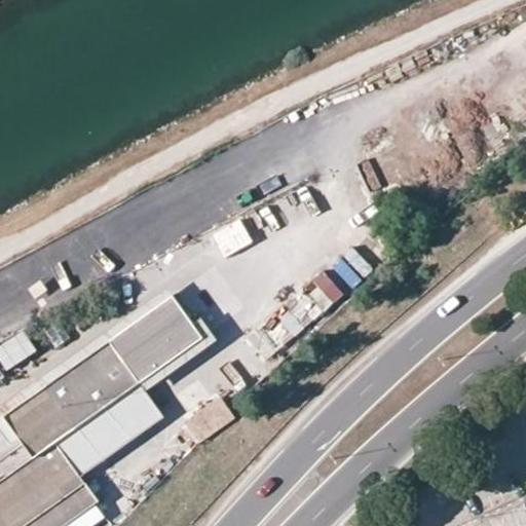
[(140,380),(201,335),(171,293),(108,339),(139,381),(140,380)]
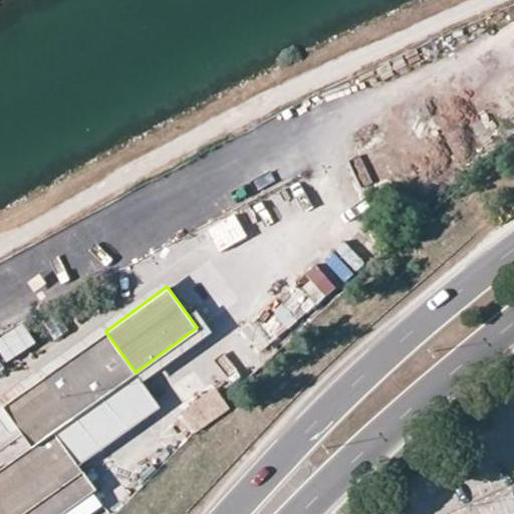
[(261,319),(244,331),(258,351),(275,340),(261,319)]
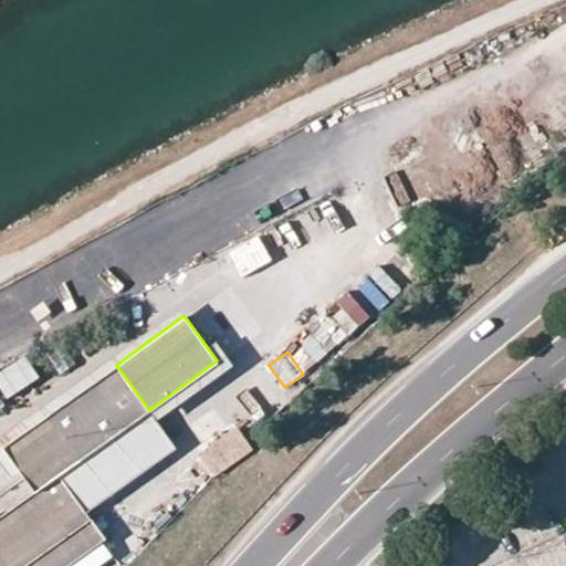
[(27,355),(0,369),(0,388),(6,399),(41,379),(27,355)]
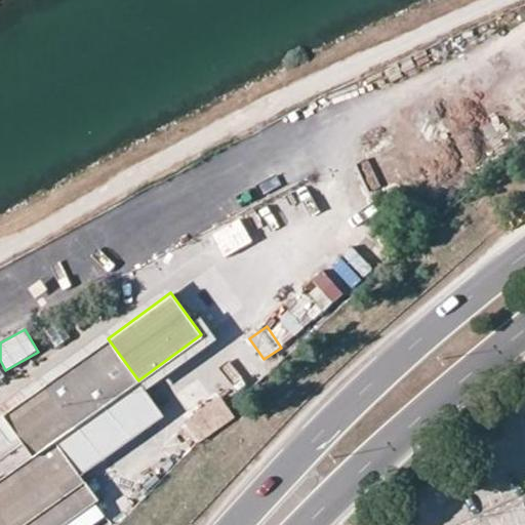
[(3,415),(34,456),(54,442),(137,380),(108,338),(3,415)]
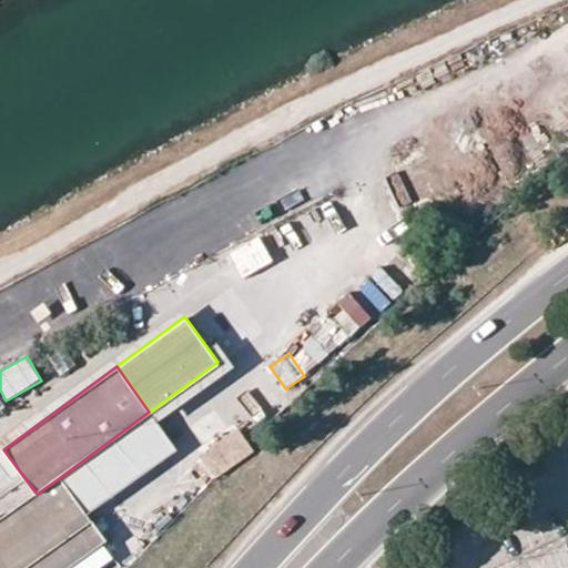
[(170,438),(151,411),(150,412),(127,428),(146,455),(170,438)]
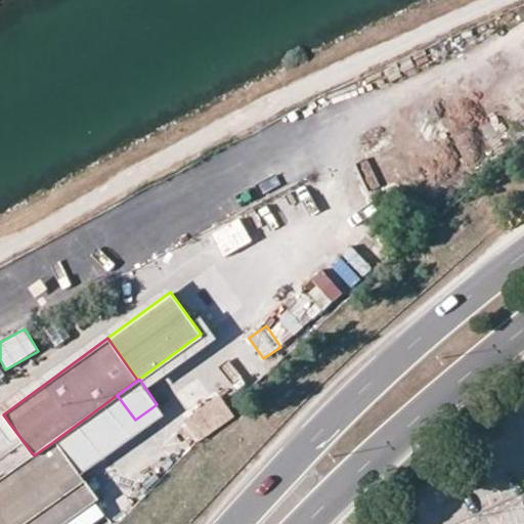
[(234,412),(221,394),(186,420),(200,437),(234,412)]
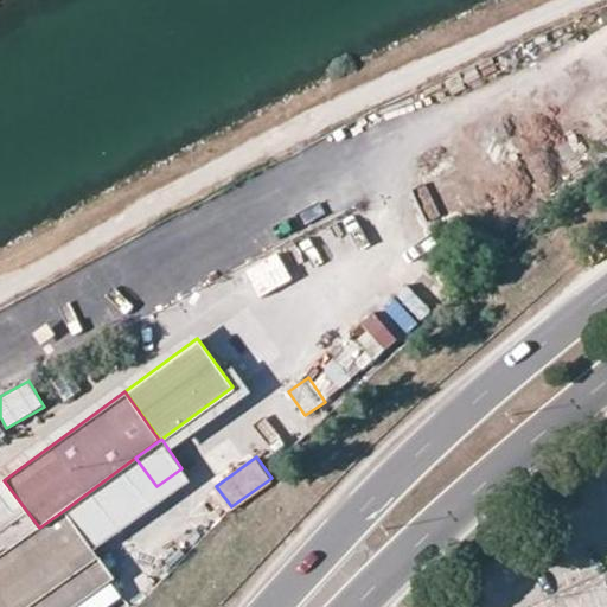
[(107,523),(157,486),(135,458),(85,494),(107,523)]
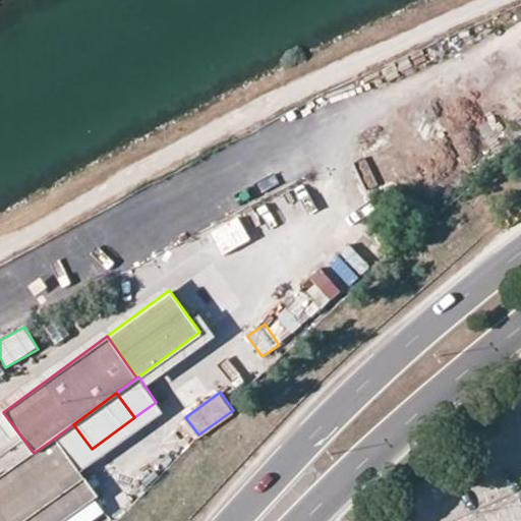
[(92,449),(73,424),(54,439),(78,472),(99,458),(92,449)]
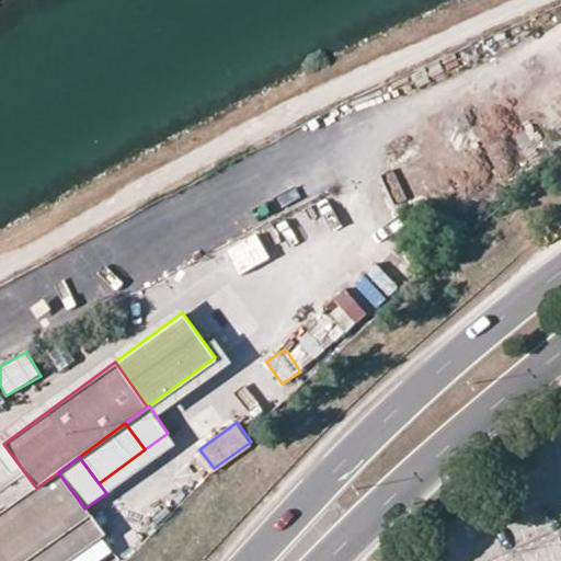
[(0,560),(65,560),(102,536),(58,472),(36,488),(0,512),(0,560)]
